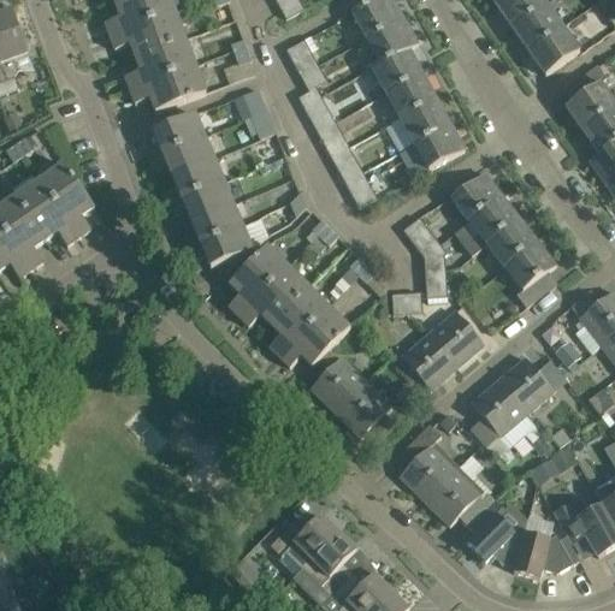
[(108,34),(175,10),(171,0),(118,0),(114,1),(120,16),(104,22),(108,34)]
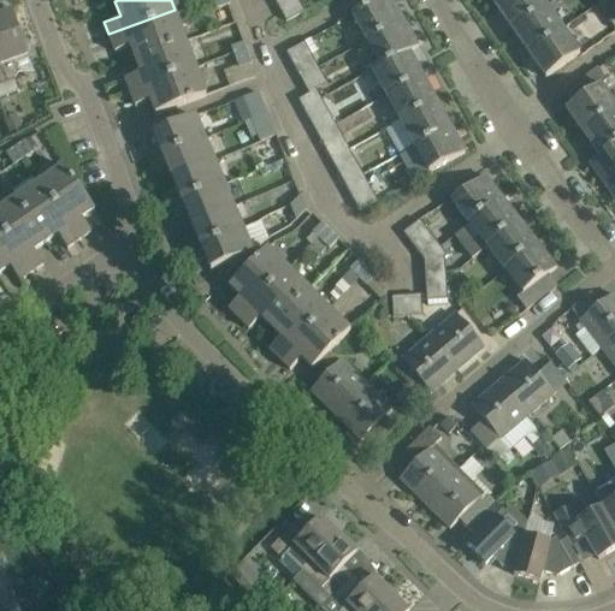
[(279,9),(285,18),(303,9),(299,0),(296,0),(279,9)]
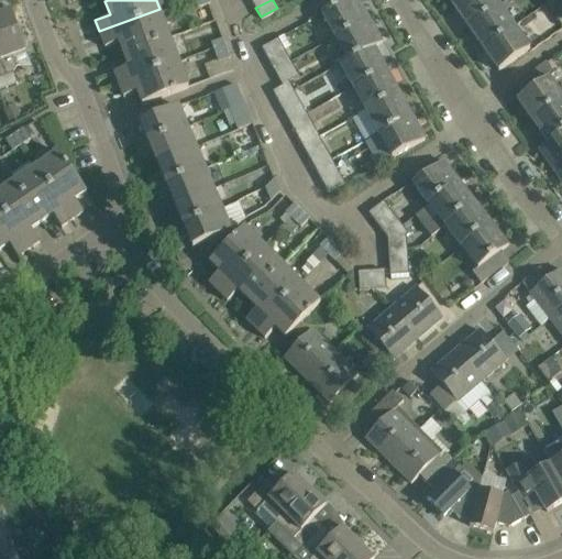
[(341,0),(321,11),(334,34),(368,15),(359,0),(341,0)]
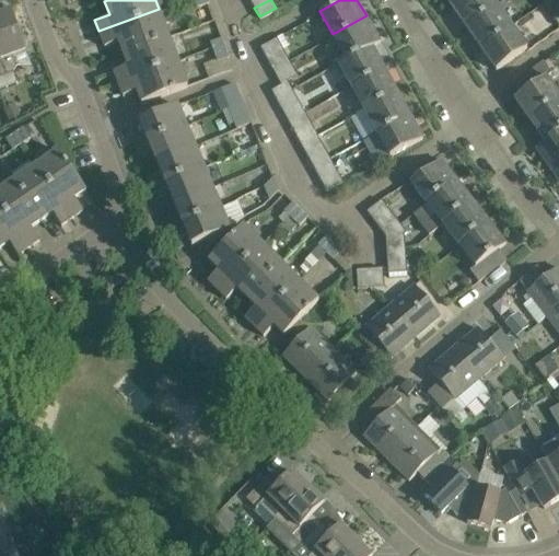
[(453,0),(450,2),(465,24),(496,2),(493,0),(453,0)]
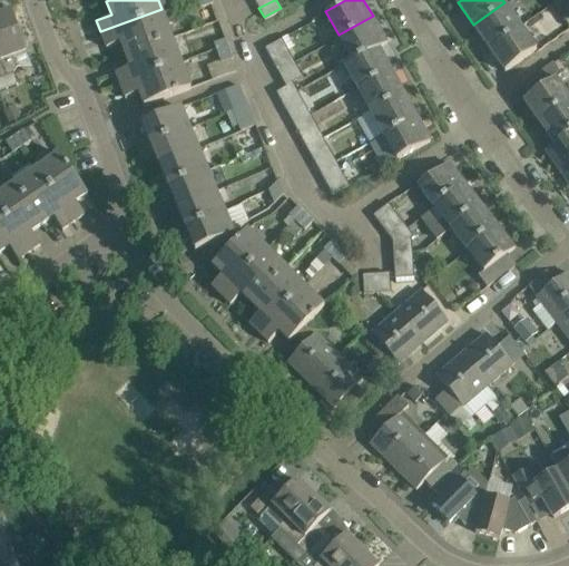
[(568,25),(568,22),(568,0),(552,0),(547,5),(552,12),(557,9),(568,25)]
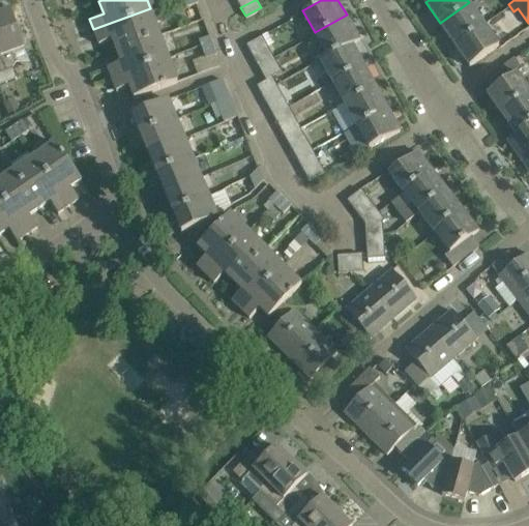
[(440,23),(454,44),(483,23),(469,2),(440,23)]
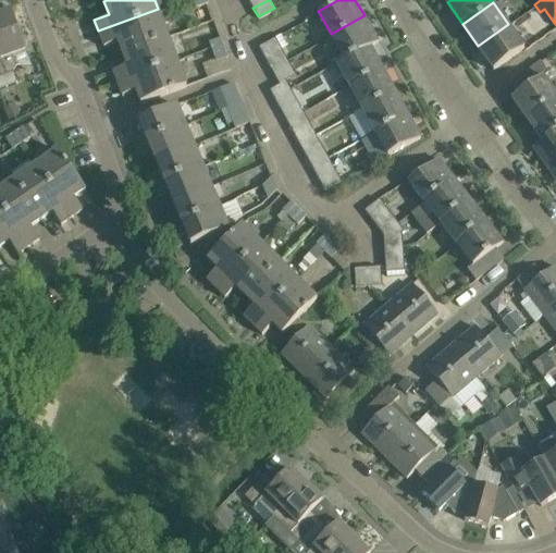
[(0,86),(17,80),(13,69),(16,63),(31,62),(10,8),(0,11),(0,86)]
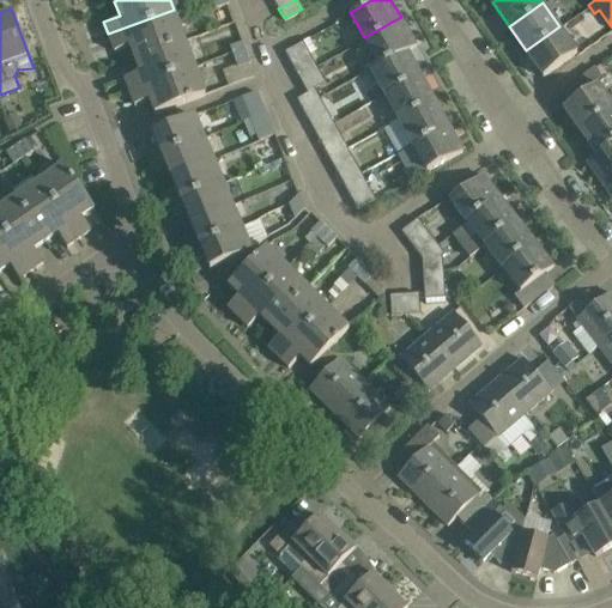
[(174,10),(108,34),(114,49),(129,43),(134,55),(183,36),(174,10)]
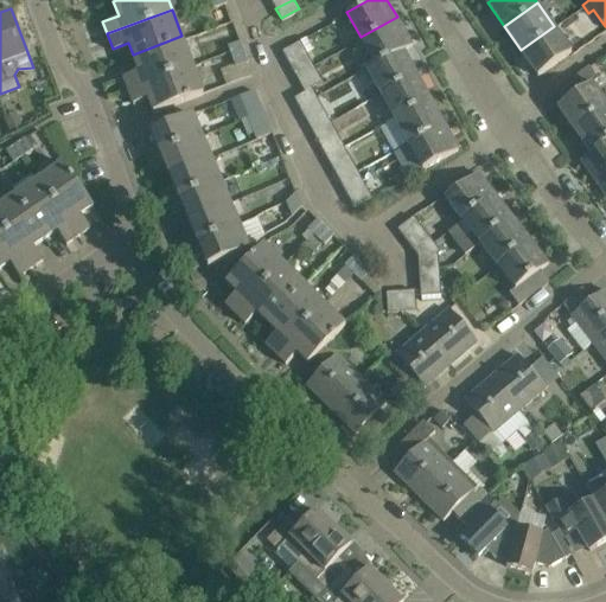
[(361,37),(375,63),(402,47),(410,43),(397,17),(361,37)]
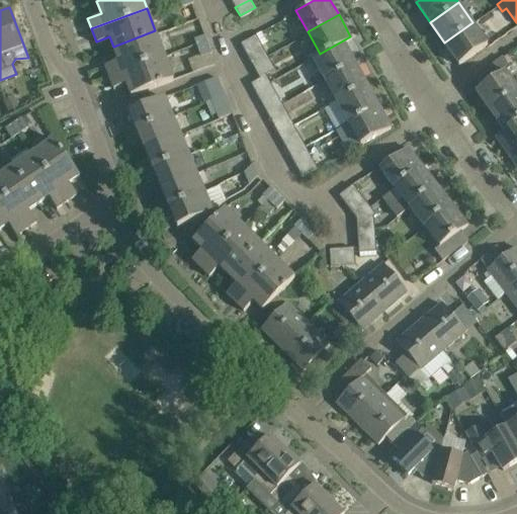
[(472,22),(444,43),(458,63),(487,43),(472,22)]
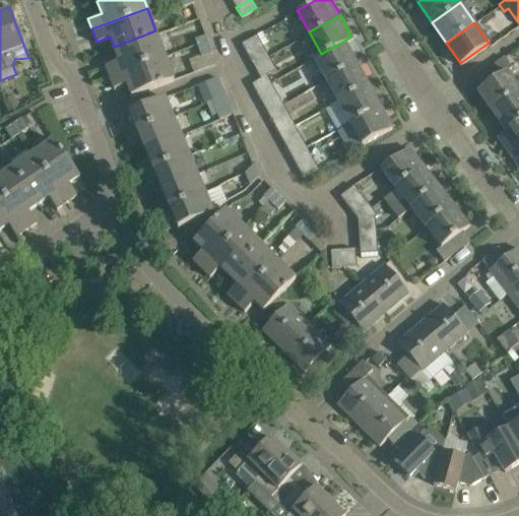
[(155,30),(114,47),(119,59),(105,64),(109,75),(164,53),(155,30)]
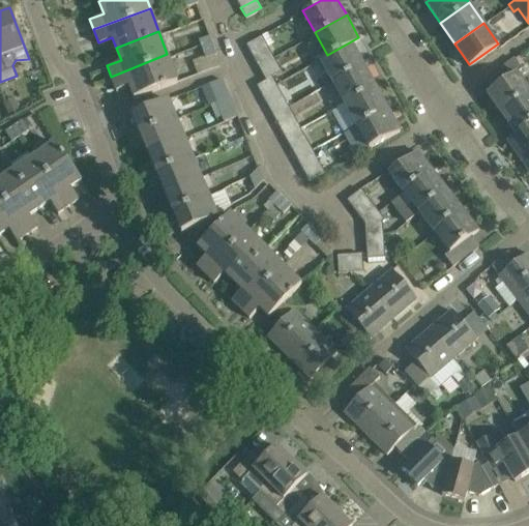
[(208,31),(198,36),(201,46),(212,40),(208,31)]
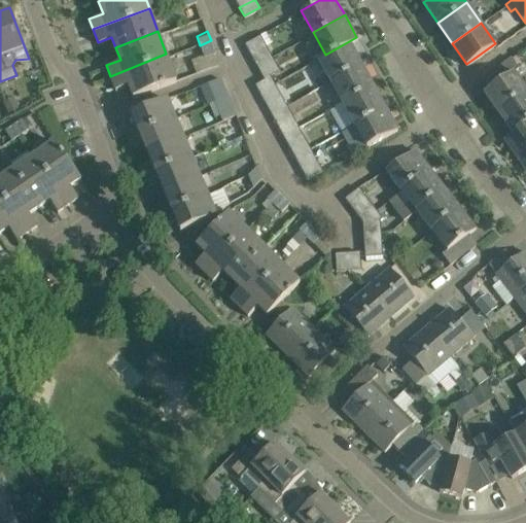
[(244,41),(248,49),(264,41),(259,33),(244,41)]
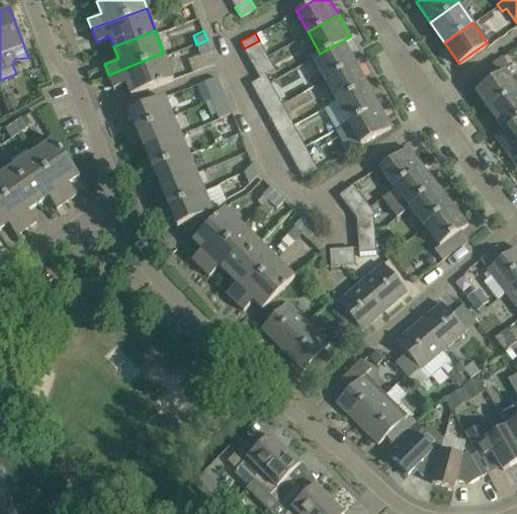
[(207,39),(196,45),(200,55),(210,51),(207,39)]
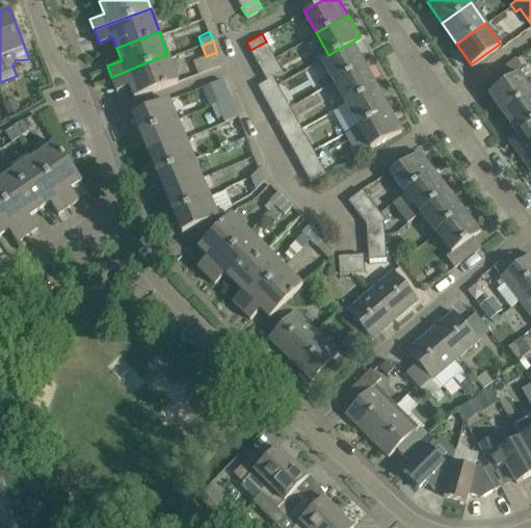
[(365,63),(352,42),(328,55),(321,57),(330,76),(334,80),(365,63)]
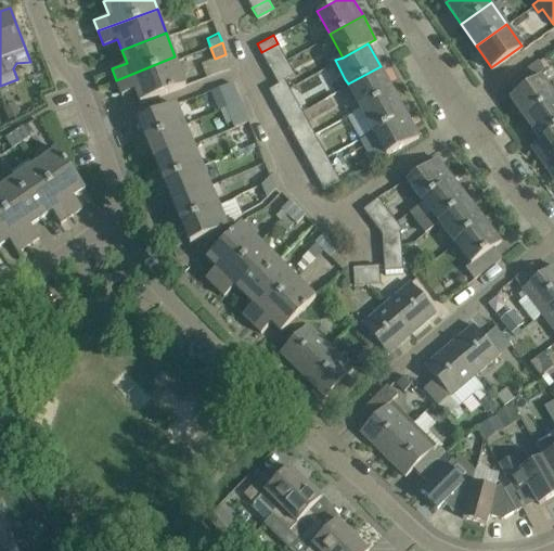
[(175,56),(116,80),(121,93),(134,88),(140,101),(185,84),(175,56)]
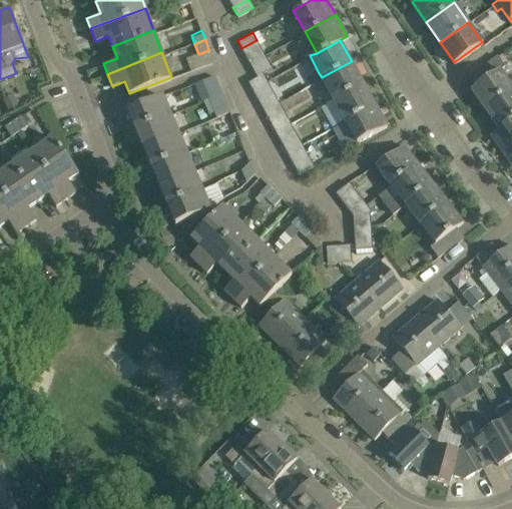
[(470,88),(484,107),(511,88),(511,86),(499,68),(504,65),(497,54),(487,61),(494,71),(470,88)]
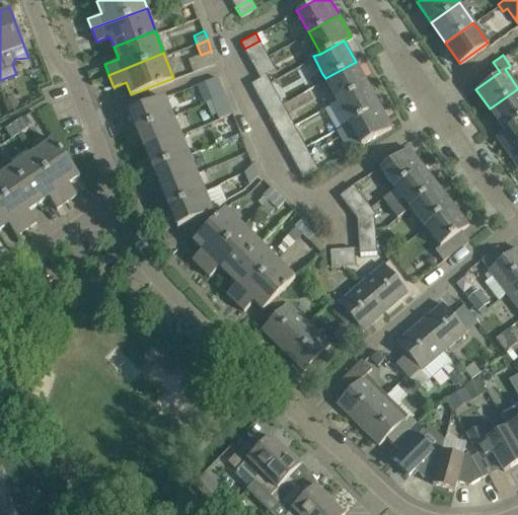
[(325,78),(337,99),(368,83),(356,62),(325,78)]
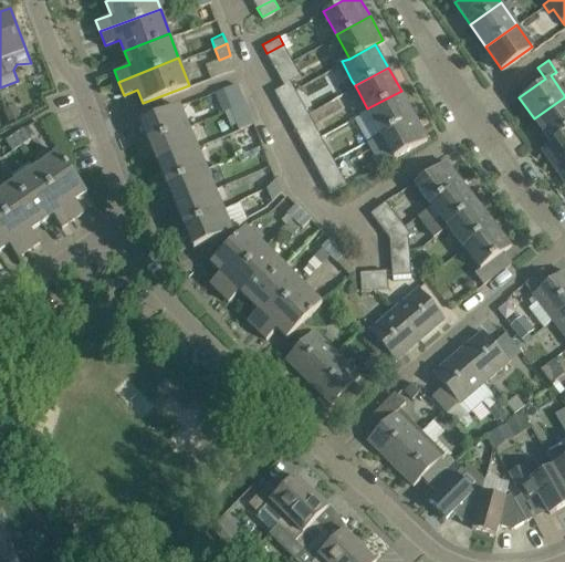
[(283,83),(272,89),(278,97),(295,89),(290,79),(283,83)]
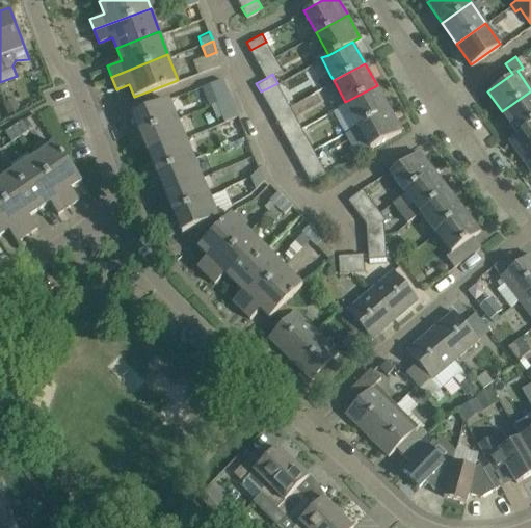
[(215,102),(230,95),(222,77),(208,83),(215,102)]
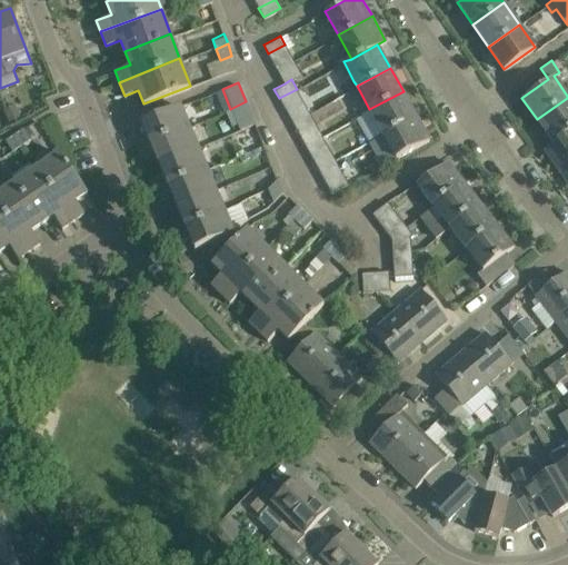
[(369,109),(382,132),(416,115),(404,91),(369,109)]
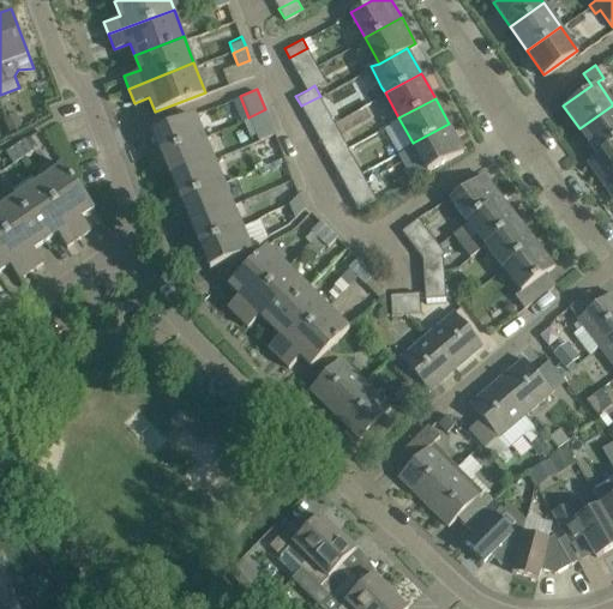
[(612,106),(580,128),(596,152),(612,140),(612,106)]
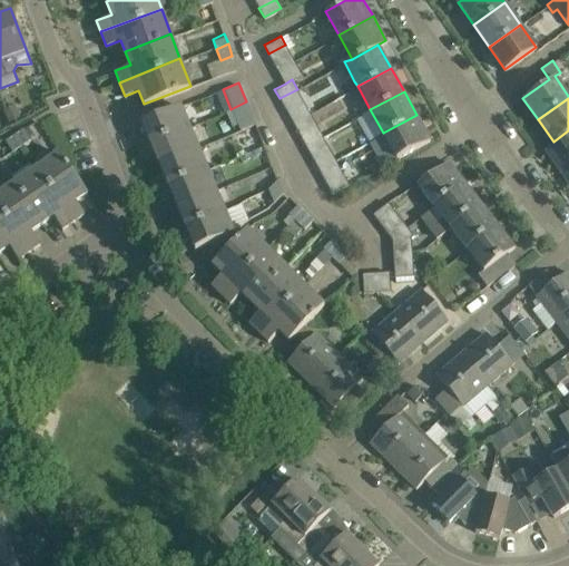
[(246,101),(231,109),(239,129),(255,123),(246,101)]
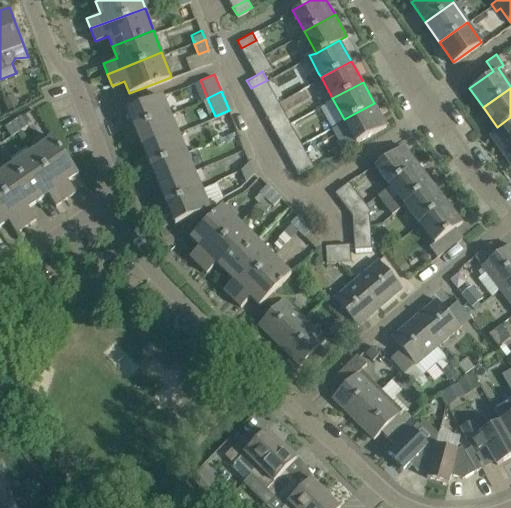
[(14,93),(4,97),(9,110),(19,106),(14,93)]
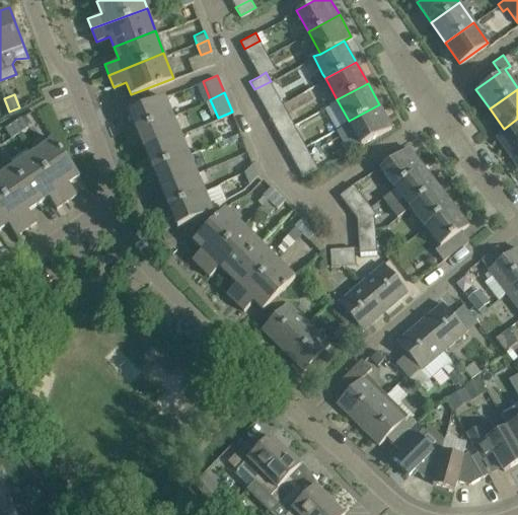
[(122,125),(125,134),(171,114),(163,94),(128,109),(133,120),(122,125)]
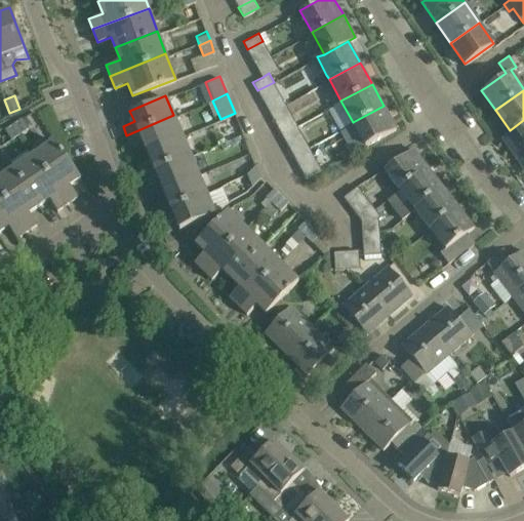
[(281,96),(266,105),(270,112),(285,104),(281,96)]
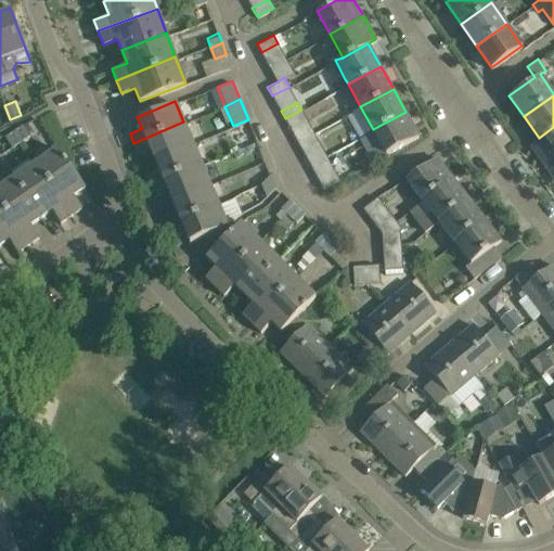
[(301,110),(285,118),(290,127),(306,117),(301,110)]
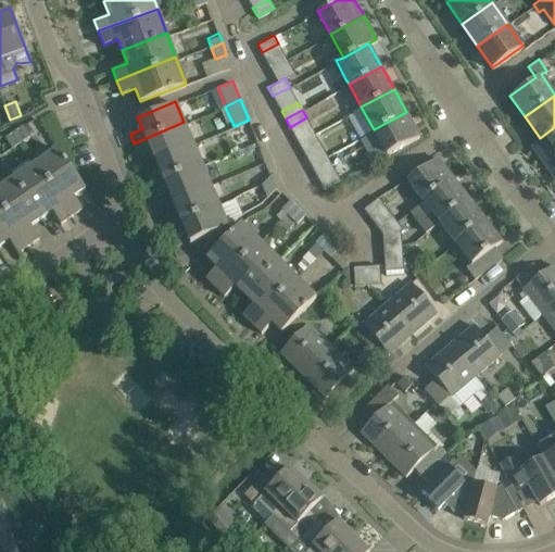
[(374,130),(361,138),(373,161),(374,161),(389,152),(388,151),(389,151),(419,135),(406,112),(374,129),(374,130)]
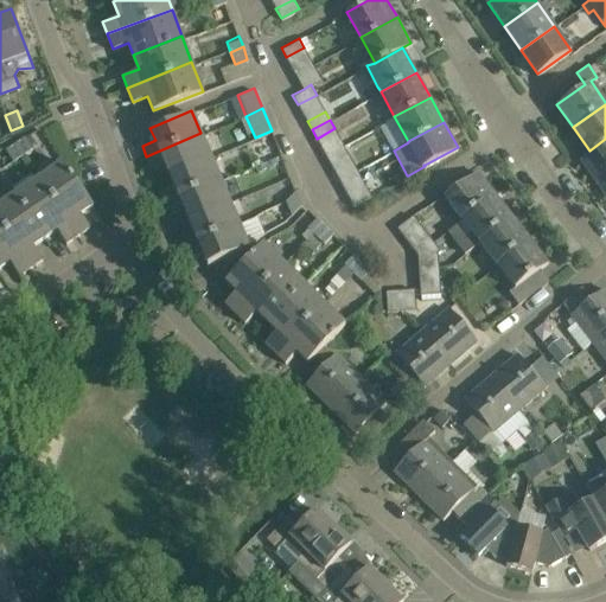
[(165,162),(168,173),(210,155),(201,133),(146,157),(151,168),(165,162)]
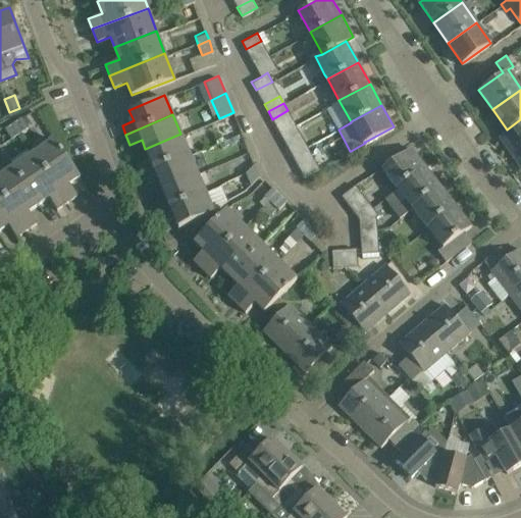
[(20,115),(12,121),(20,132),(29,126),(20,115)]
